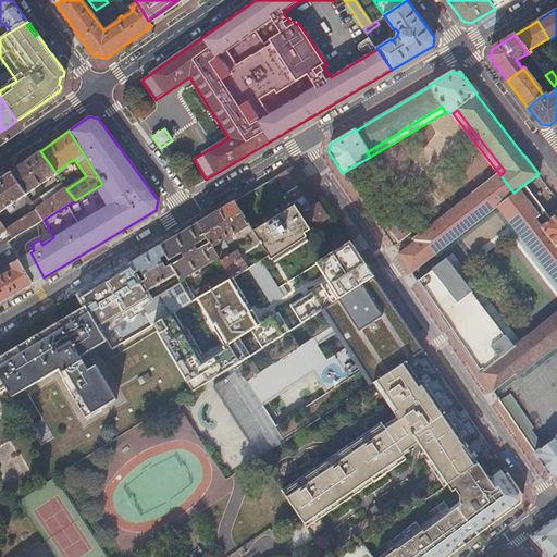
[(56,172),(40,151),(10,172),(26,195),(57,173),(56,172)]
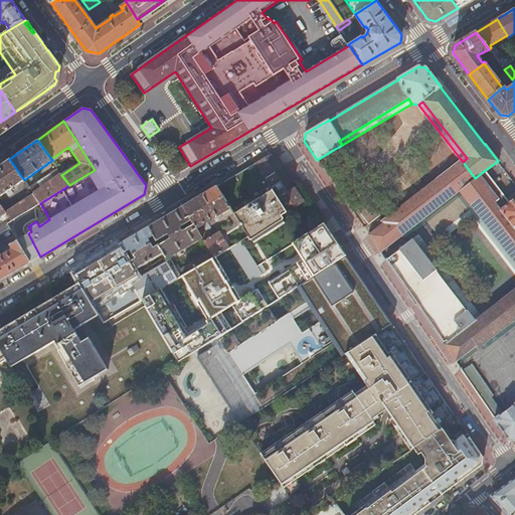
[(339,147),(335,149),(354,178),(360,173),(357,172),(340,146),(339,147)]
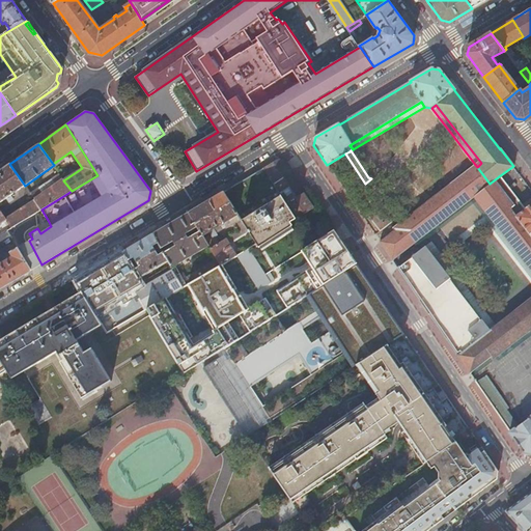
[(279,160),(263,168),(297,219),(290,223),(292,227),(295,230),(306,248),(334,231),(286,161),(279,160)]
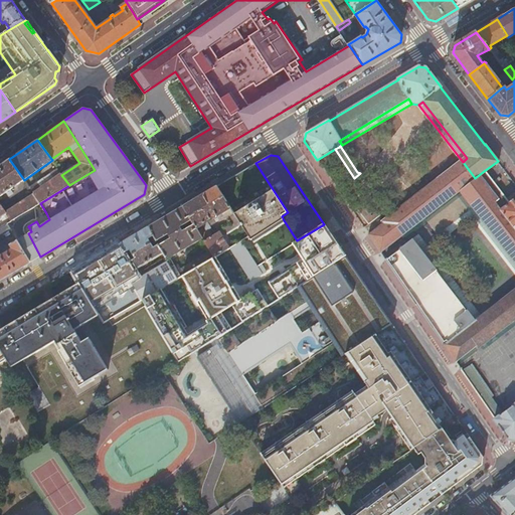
[(24,180),(9,159),(0,165),(0,196),(6,192),(9,196),(13,193),(11,189),(24,180)]
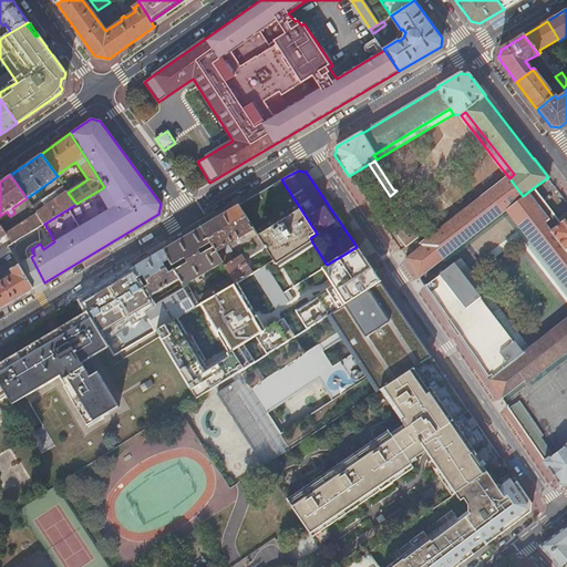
[(509,178),(422,246),(436,265),(468,240),(523,196),(509,178)]
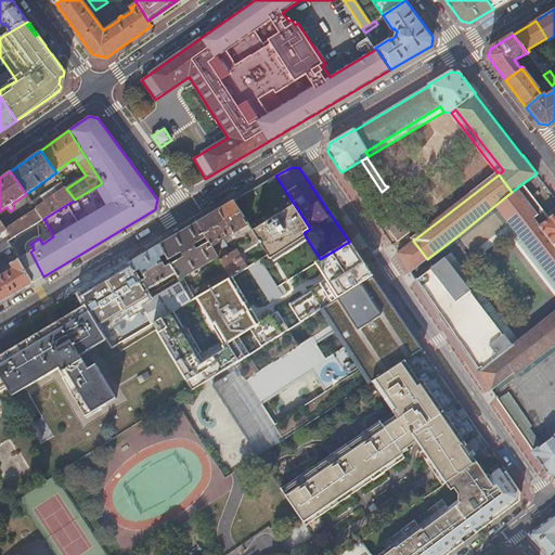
[(275,176),(233,201),(248,226),(252,230),(259,242),(268,255),(270,259),(306,237),(304,233),(310,229),(275,176)]
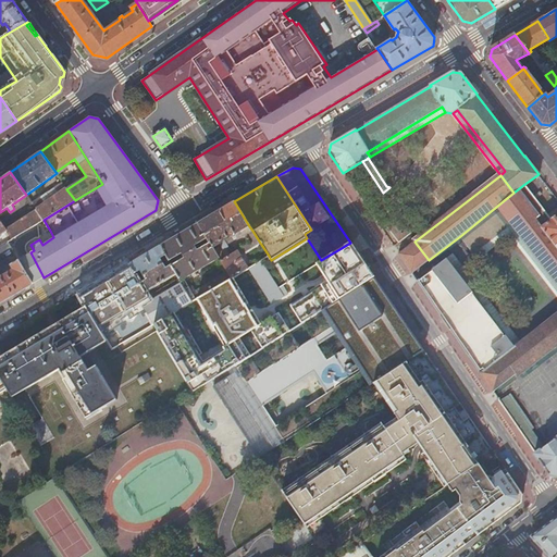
[(556,213),(549,220),(523,185),(514,193),(460,236),(473,252),(506,227),(510,223),(556,283),(556,213)]
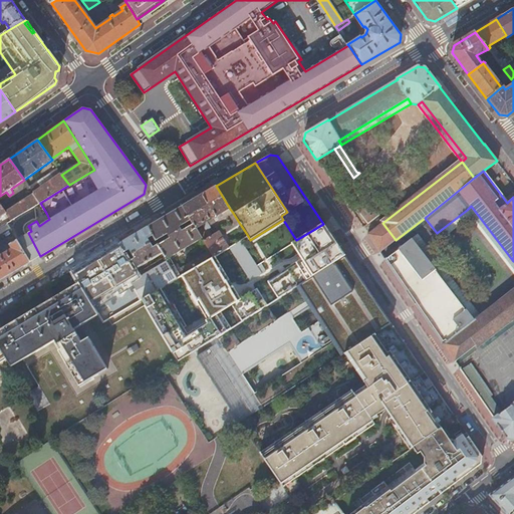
[(40,203),(69,185),(61,175),(61,174),(54,179),(48,172),(46,173),(48,175),(38,182),(42,188),(34,194),(40,203)]
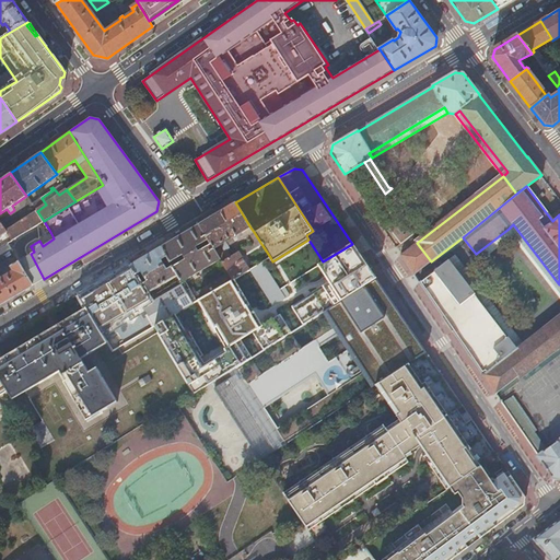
[(392,188),(385,194),(395,206),(403,216),(409,210),(392,188)]
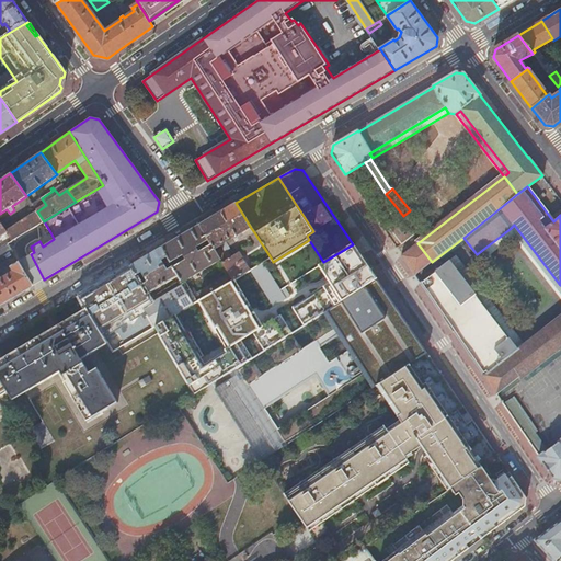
[(236,203),(199,225),(208,240),(212,244),(214,250),(220,245),(222,250),(225,249),(227,251),(229,249),(226,242),(233,239),(236,242),(238,241),(236,237),(243,232),(251,228),(236,203)]
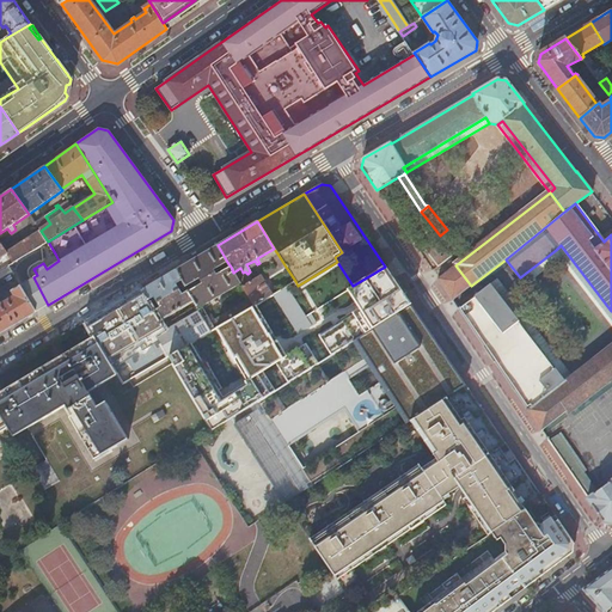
[(14,262),(48,242),(41,231),(7,252),(8,254),(14,262)]
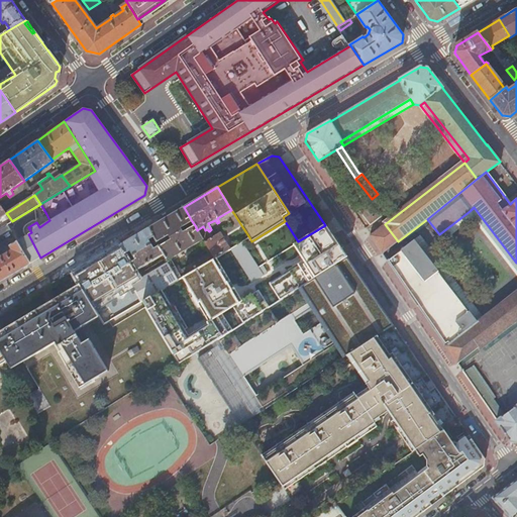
[(382,212),(372,199),(358,210),(371,224),(381,216),(382,212)]
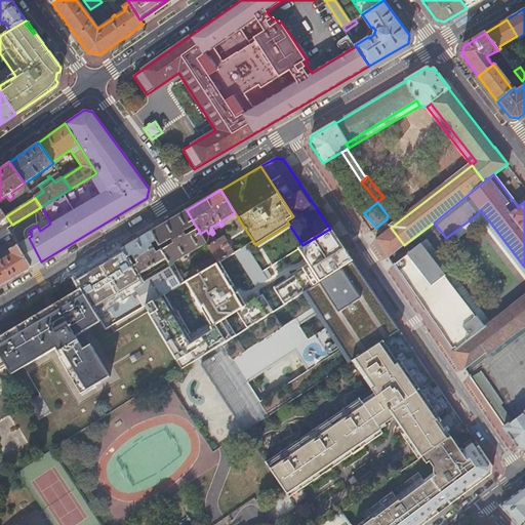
[(187,210),(151,232),(159,246),(170,240),(172,244),(161,250),(166,258),(170,265),(206,243),(202,237),(200,234),(198,229),(187,236),(184,232),(195,225),(187,210)]
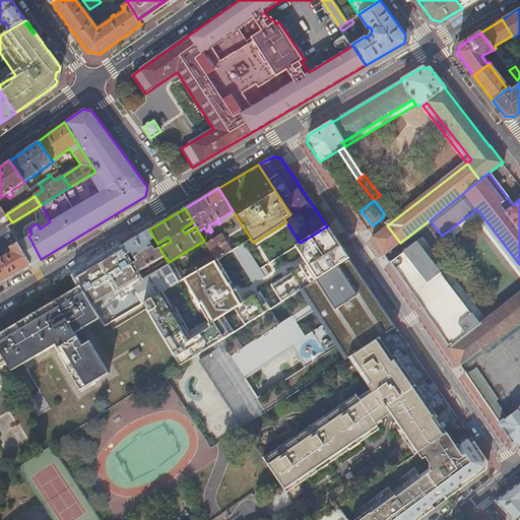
[(519,264),(476,208),(472,212),(519,273),(519,264)]
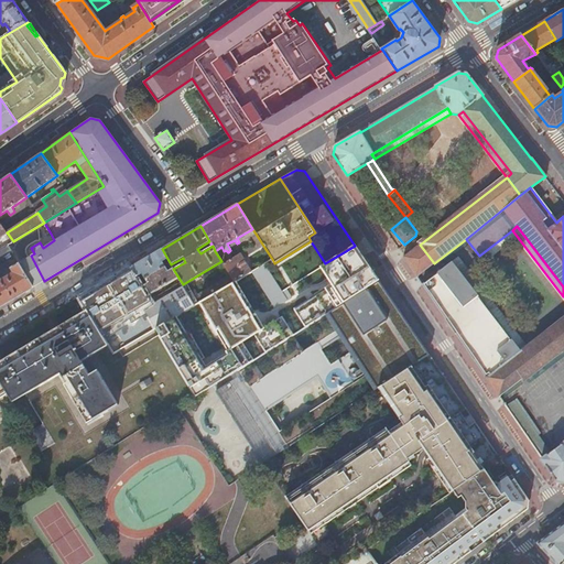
[(248,238),(245,234),(237,238),(239,242),(239,243),(248,238)]
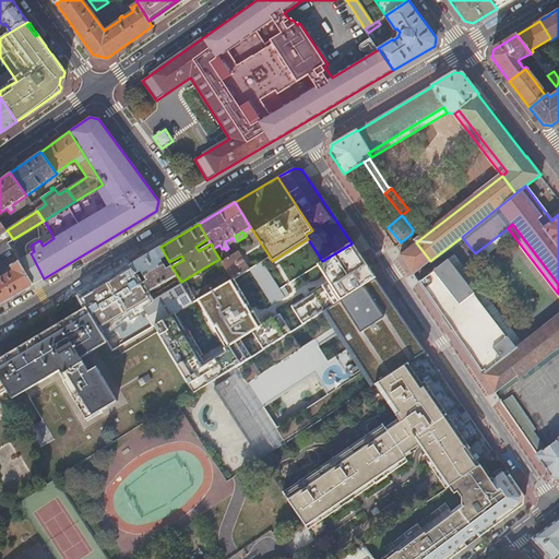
[(261,244),(253,232),(248,235),(254,247),(261,244)]
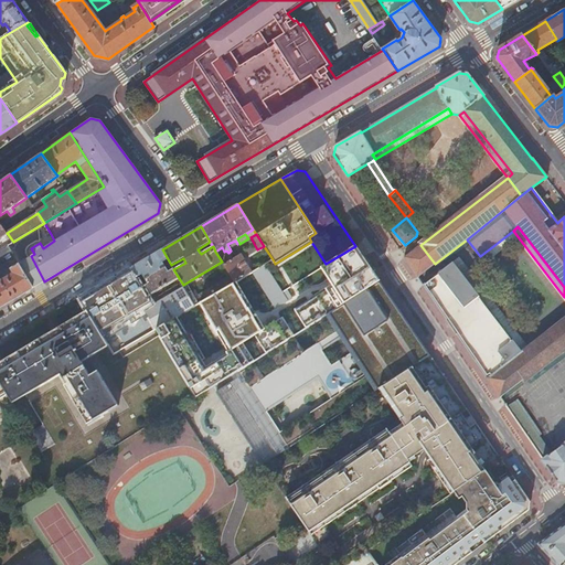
[(313,245),(311,242),(275,264),(277,267),(313,245)]
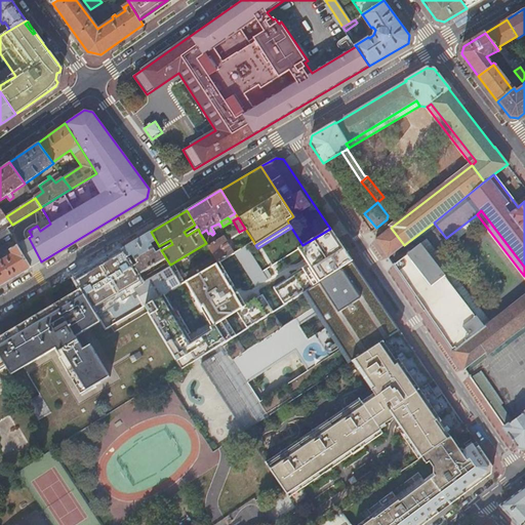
[(0,285),(31,268),(17,245),(7,227),(0,231),(0,247),(7,243),(11,249),(10,250),(13,253),(4,258),(3,256),(0,258),(1,260),(0,260),(0,285)]
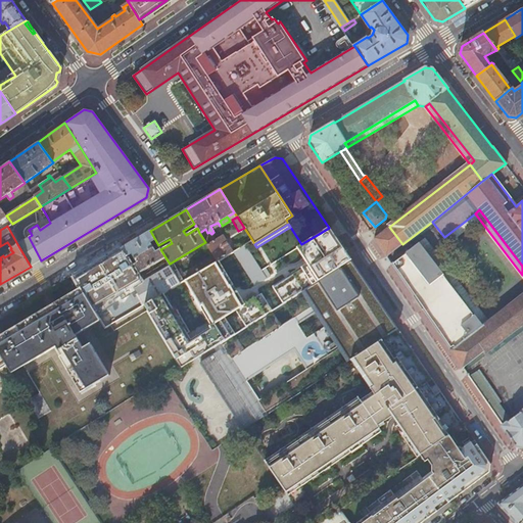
[(389,227),(375,238),(387,256),(402,244),(389,227)]
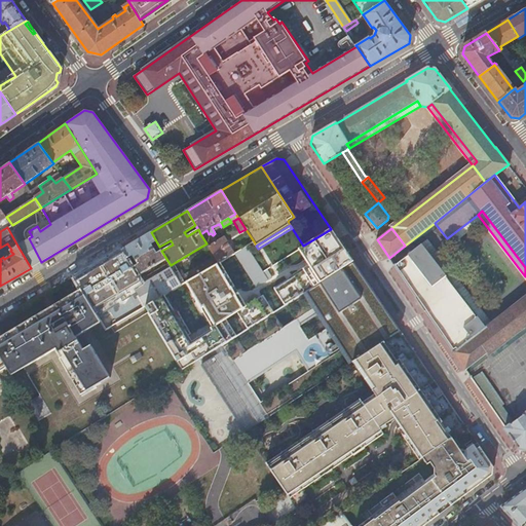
[(331,229),(303,246),(303,247),(299,249),(309,264),(273,287),(285,304),(352,261),(334,234),(331,229)]
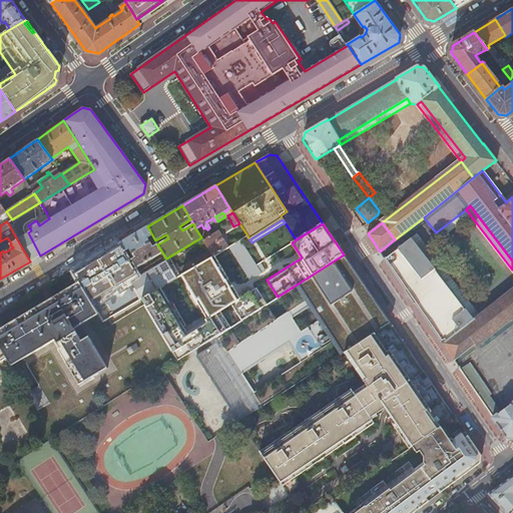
[(147,226),(119,242),(125,251),(129,248),(134,258),(129,261),(134,269),(162,252),(157,244),(155,240),(147,226)]
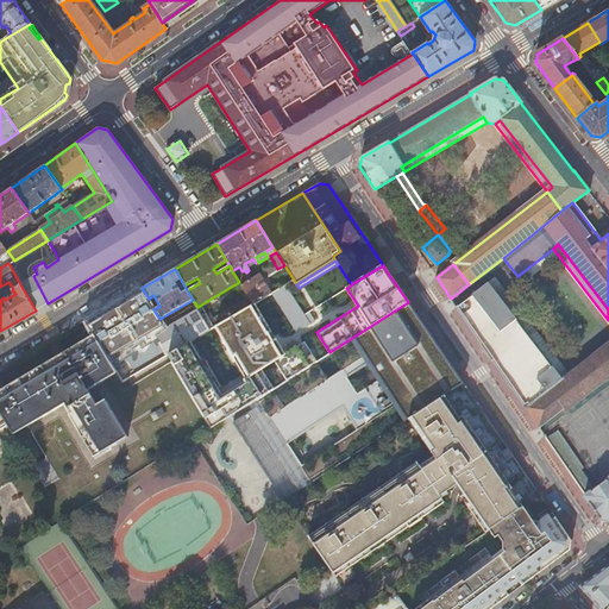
[(249,297),(252,303),(255,302),(270,293),(258,275),(246,282),(240,272),(234,275),(239,282),(249,297)]
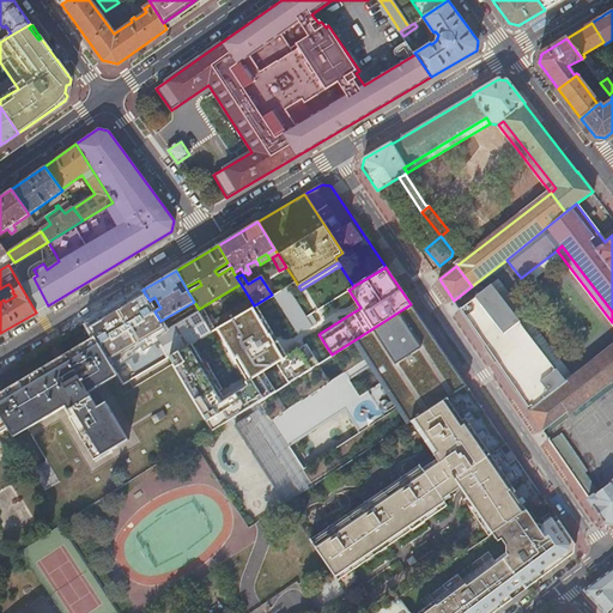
[(20,286),(36,313),(48,305),(34,278),(20,286)]
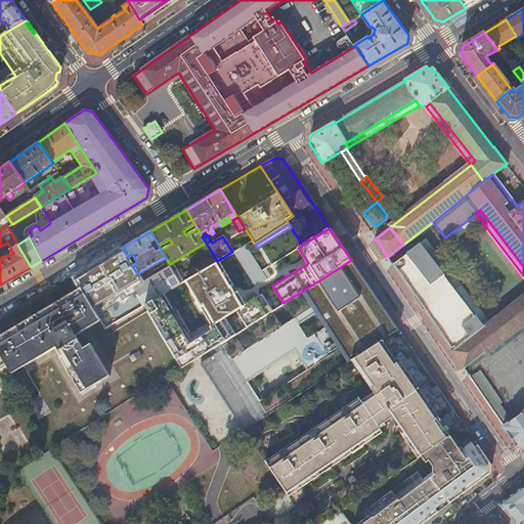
[(421,243),(392,264),(413,296),(424,310),(464,368),(486,351),(473,334),(484,324),(421,243)]
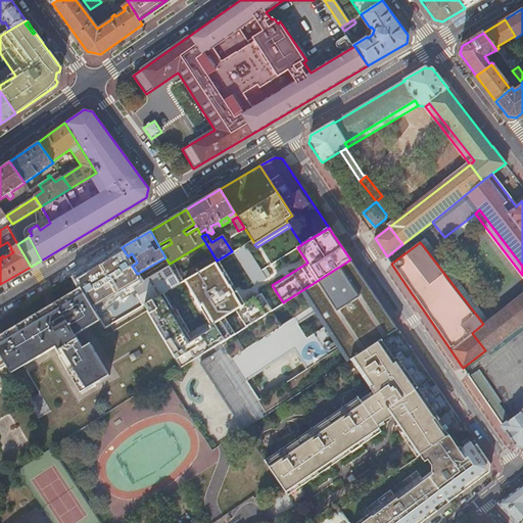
[(245,244),(234,251),(254,284),(266,277),(262,270),(245,244)]
